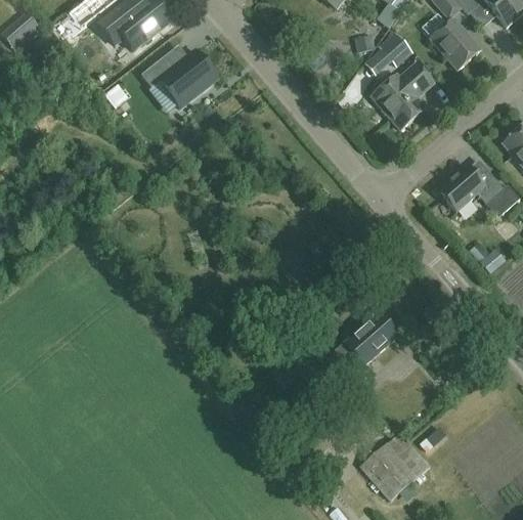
[(85,0),(69,13),(81,30),(119,0),(85,0)]
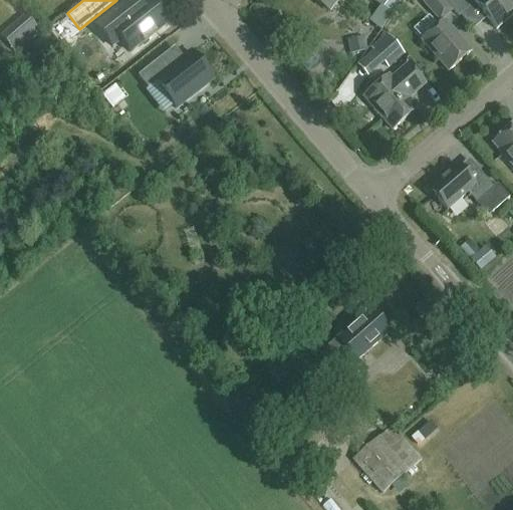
[(169,20),(154,0),(148,0),(130,15),(120,4),(96,23),(112,44),(121,37),(132,49),(169,20)]
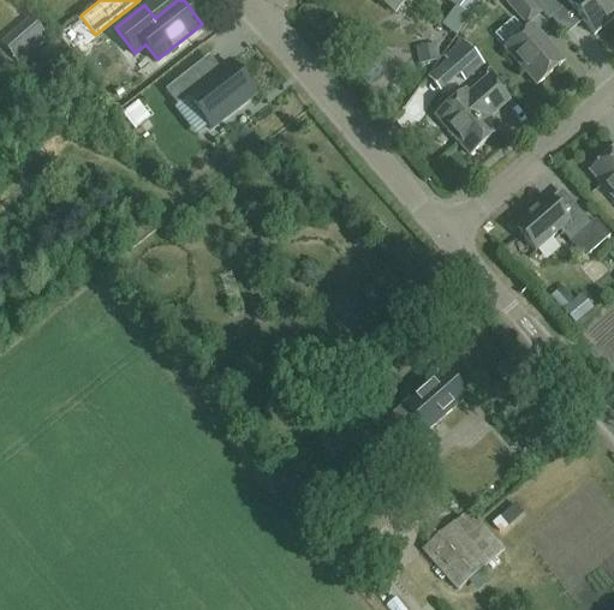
[(453,0),(460,5),(463,0),(382,0),(395,10),(403,0),(453,0)]
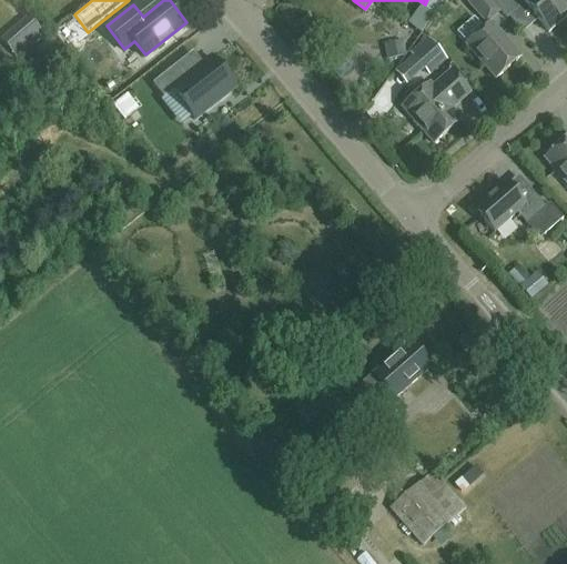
[(471,0),(485,17),(497,7),(492,0),(471,0)]
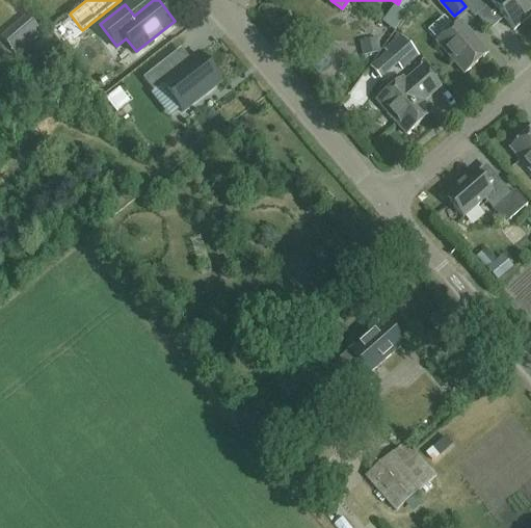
[(492,0),(513,25),(530,9),(530,7),(524,0),(465,0),(475,11),(489,0),(492,0)]
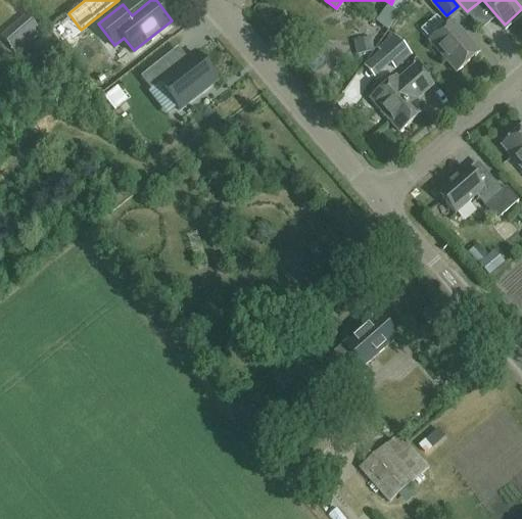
[(456,67),(478,48),(452,17),(429,36),(456,67)]
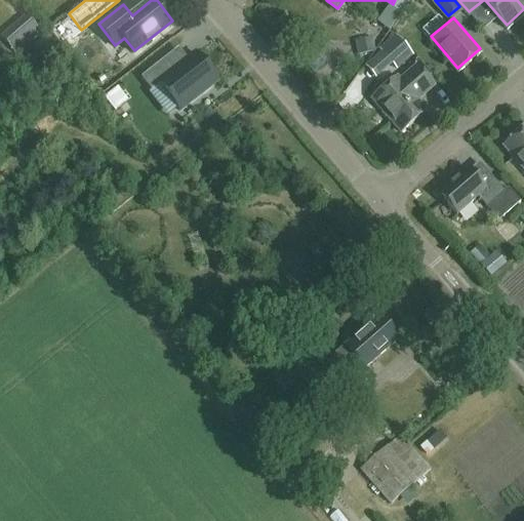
[(399,61),(408,52),(411,49),(398,34),(386,45),(368,59),(377,71),(395,55),(399,61)]
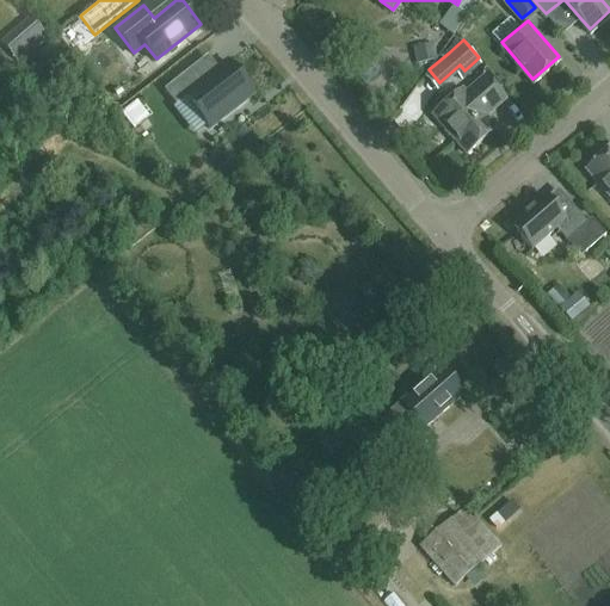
[(229,59),(220,67),(201,81),(190,68),(165,87),(177,103),(185,96),(209,125),(254,91),(229,59)]
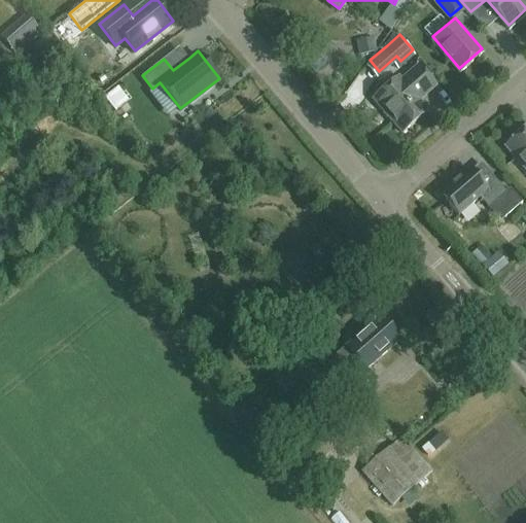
[(401,129),(427,107),(418,96),(434,81),(418,62),(400,76),(398,73),(373,95),(401,129)]
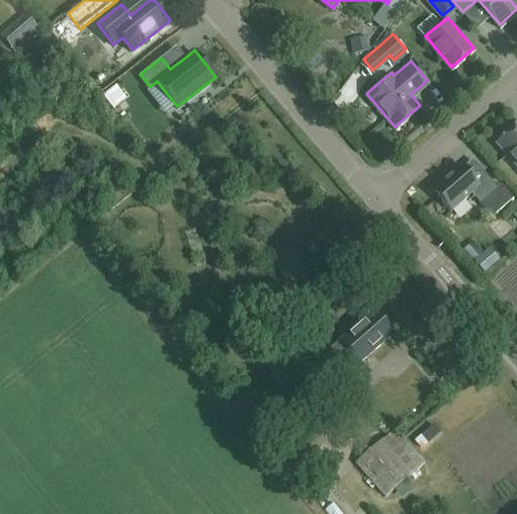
[(117,104),(127,96),(116,83),(107,91),(117,104)]
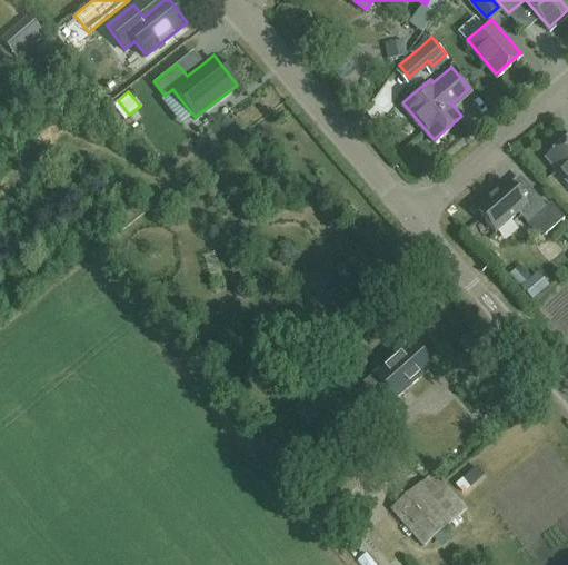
[(567,137),(546,156),(567,180),(567,137)]
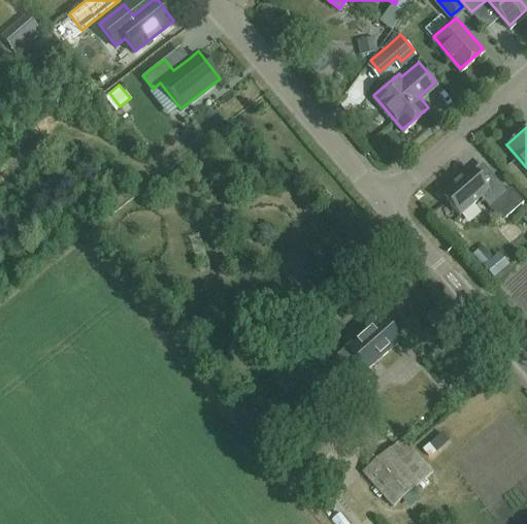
[(482,195),(499,216),(506,216),(524,200),(512,186),(507,190),(499,179),(489,188),(470,166),(441,191),(460,213),(482,195)]
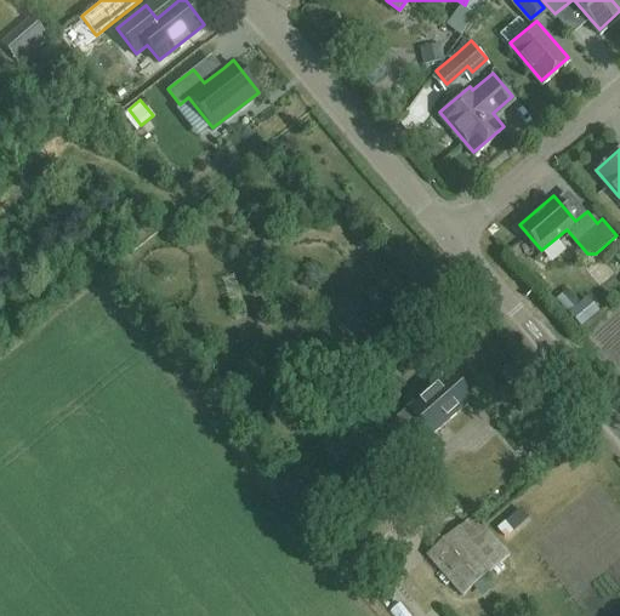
[(433,432),(472,397),(449,370),(442,375),(439,372),(437,375),(439,378),(393,418),(424,454),(441,440),(433,432)]
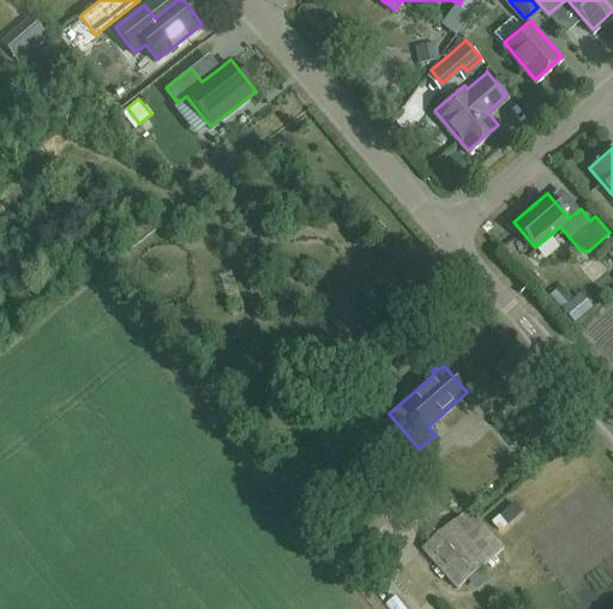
[(455,585),(502,543),(469,504),(420,544),(455,585)]
